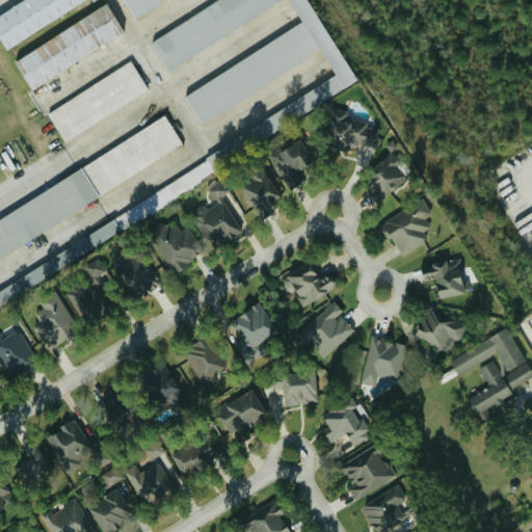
[(308,0),(357,78),(0,304),(0,217),(165,114),(183,142),(0,258),(0,289),(336,74),(320,49),(203,124),(185,96),(302,20),(289,0),(277,0),(168,70),(152,43),(216,0),(162,0),(135,18),(124,0),(308,0)]
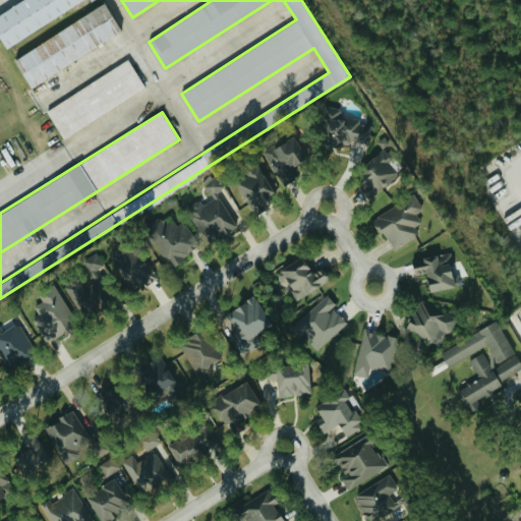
[(0,13),(20,0),(81,0),(7,48),(0,36),(0,13)]
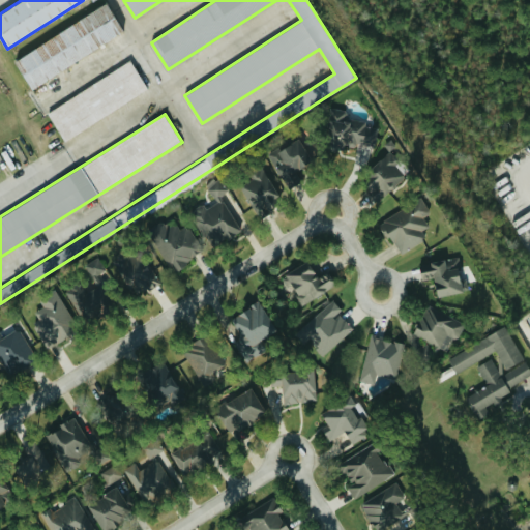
[(107,2),(124,30),(32,88),(15,60),(107,2)]
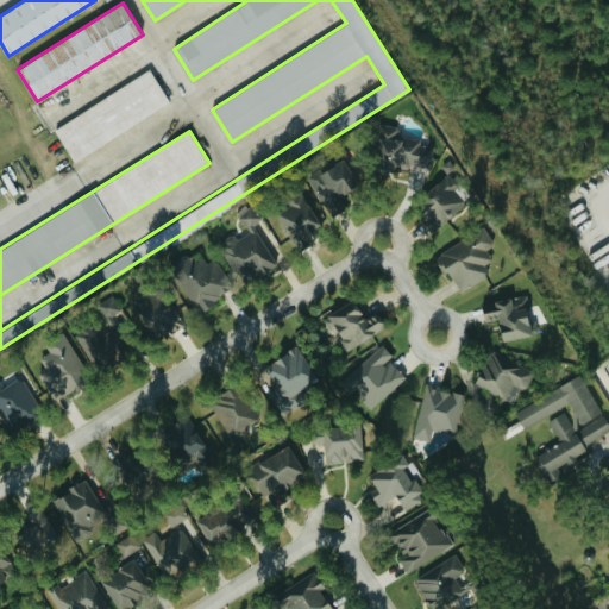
[(149,69),(169,101),(74,162),(54,130),(149,69)]
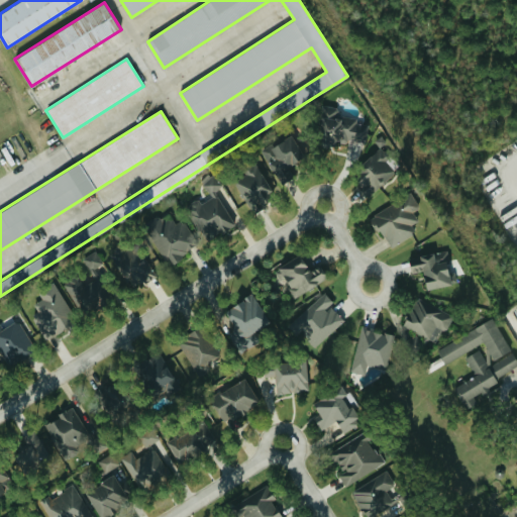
[(366,142),(369,124),(356,122),(356,118),(338,115),(340,107),(321,104),(317,131),(327,133),(325,143),(335,145),(336,137),(366,142)]
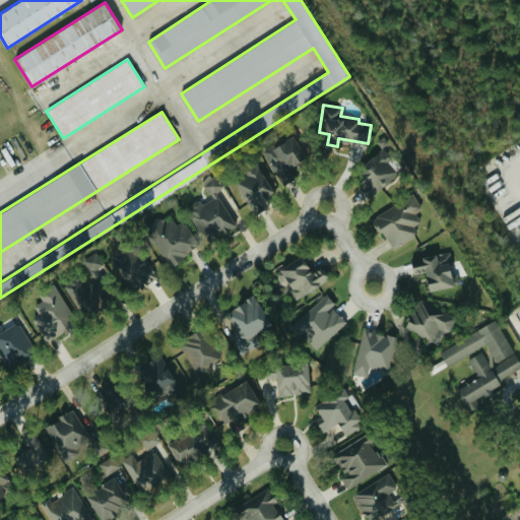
[(262,150),(279,186),(288,181),(282,169),(305,157),(294,134),(262,150)]
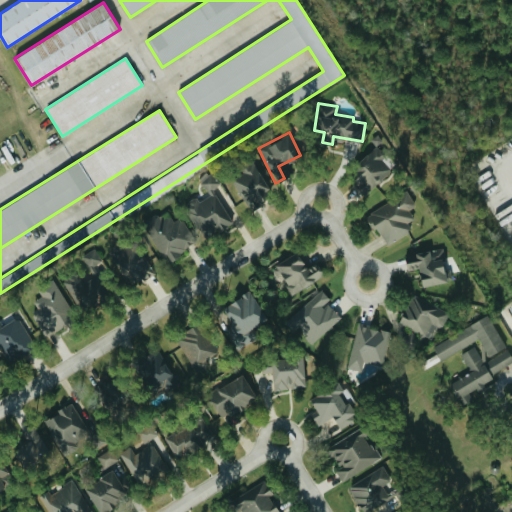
[(376,146),(345,174),(364,194),(395,166),(376,146)]
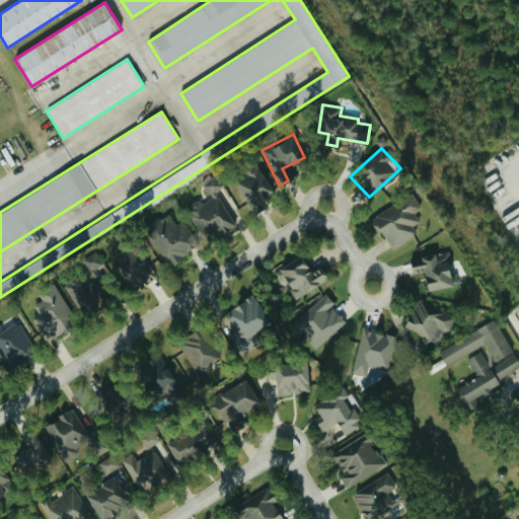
[(270,191),(260,162),(244,168),(247,175),(238,179),(250,211),(267,205),(263,194),(270,191)]
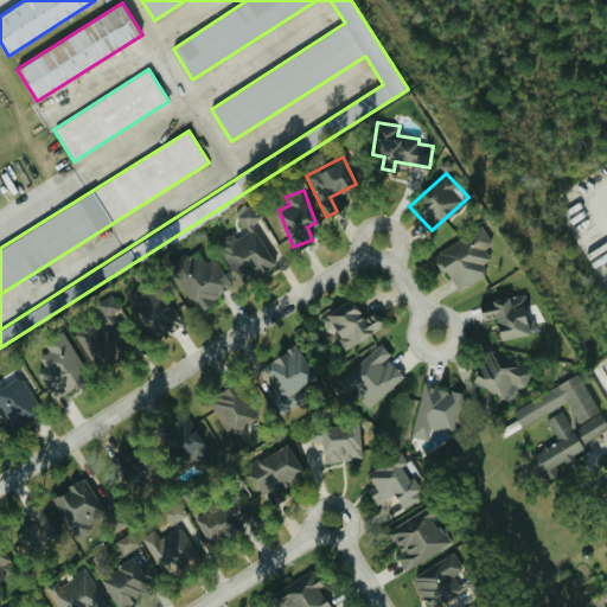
[(254,223),(262,218),(253,200),(236,210),(246,230),(219,242),(240,282),(275,266),(254,223)]
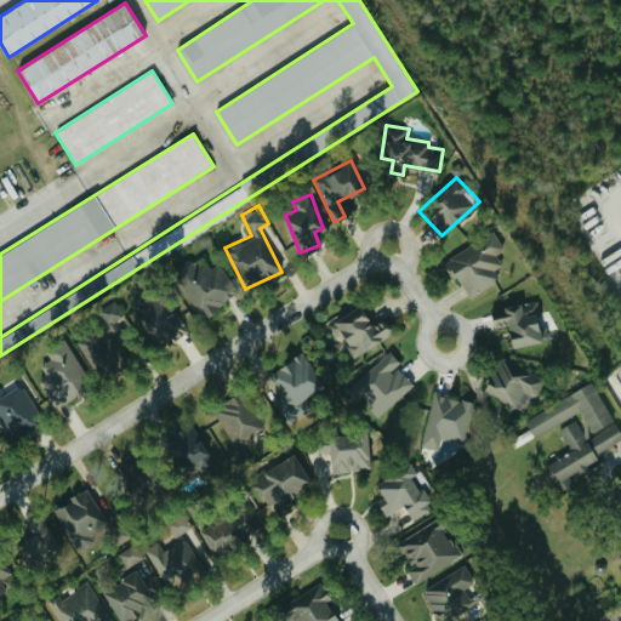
[(467,297),(499,279),(494,269),(502,265),(496,254),(502,250),(497,239),(488,245),(483,238),(445,258),(467,297)]
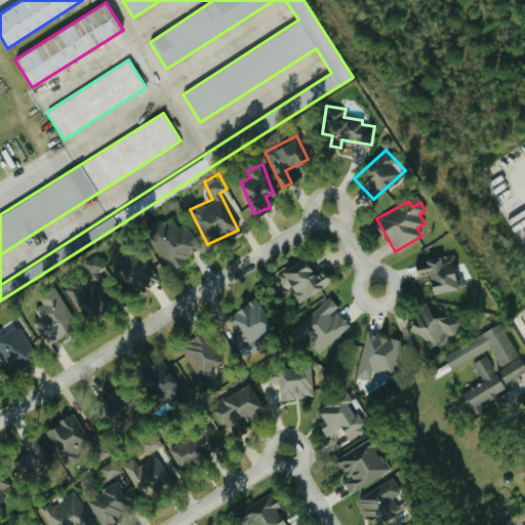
[(202,248),(187,221),(178,227),(174,219),(149,234),(168,268),(202,248)]
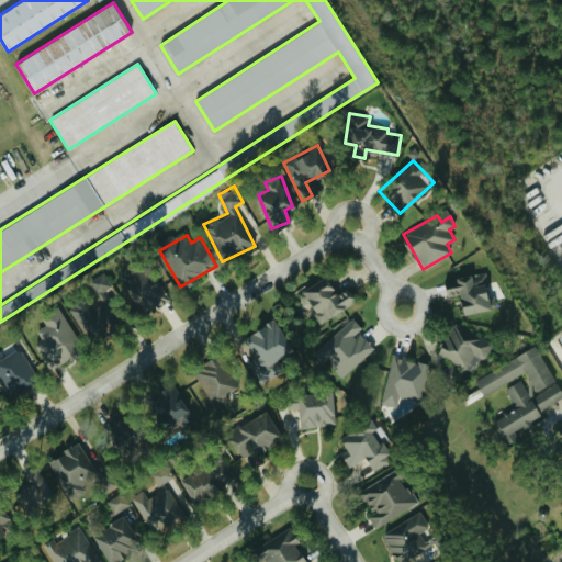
[(157,274),(149,278),(145,268),(124,277),(141,312),(169,299),(157,274)]
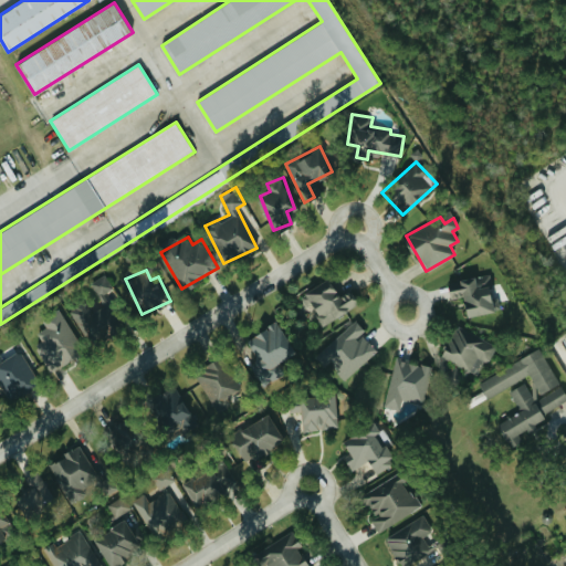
[(70,310),(88,342),(121,324),(103,293),(113,287),(105,273),(90,283),(101,302),(88,308),(84,302),(70,310)]
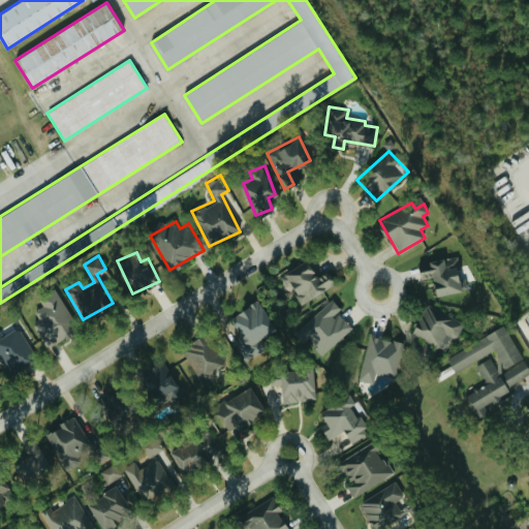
[(436,296),(463,289),(455,255),(428,261),(430,268),(418,270),(421,279),(431,276),(436,296)]
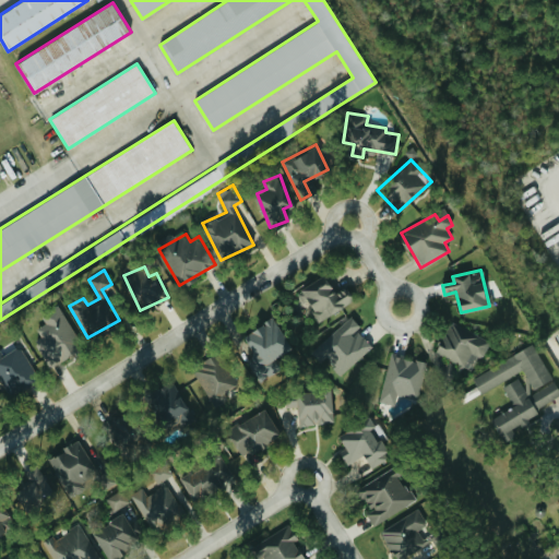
[(355,302),(347,285),(332,292),(325,276),(298,287),(313,320),(355,302)]
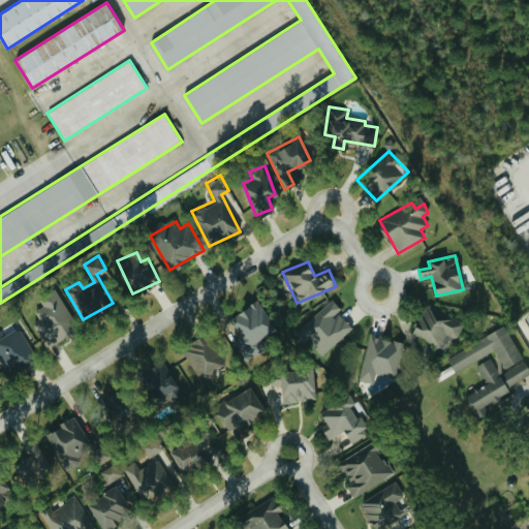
[(38,297),(43,306),(35,309),(38,318),(34,320),(45,345),(76,331),(56,288),(38,297)]
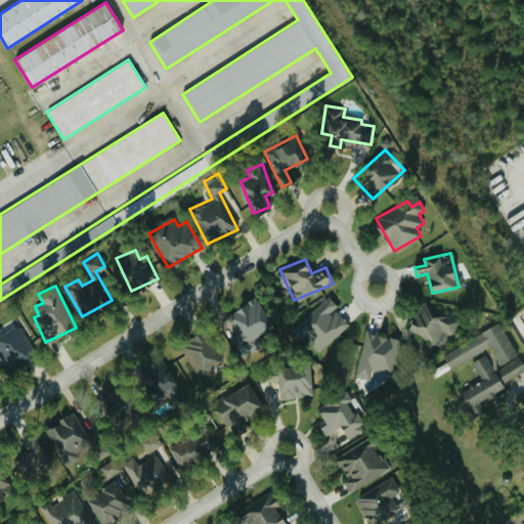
[(339,306),(329,296),(294,329),(302,338),(305,335),(320,351),(349,324),(335,309),(339,306)]
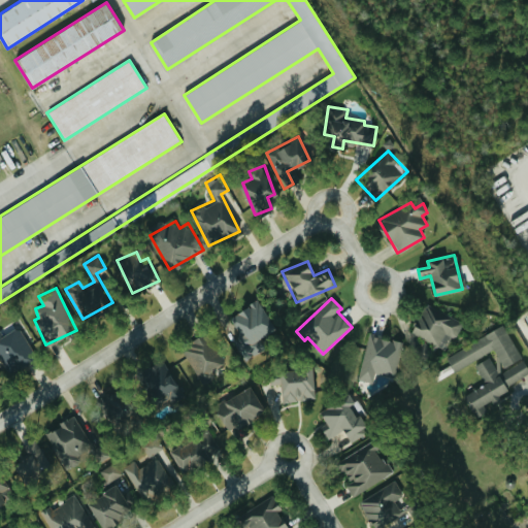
[(229,314),(239,335),(235,337),(245,360),(267,349),(261,336),(274,329),(259,299),(229,314)]
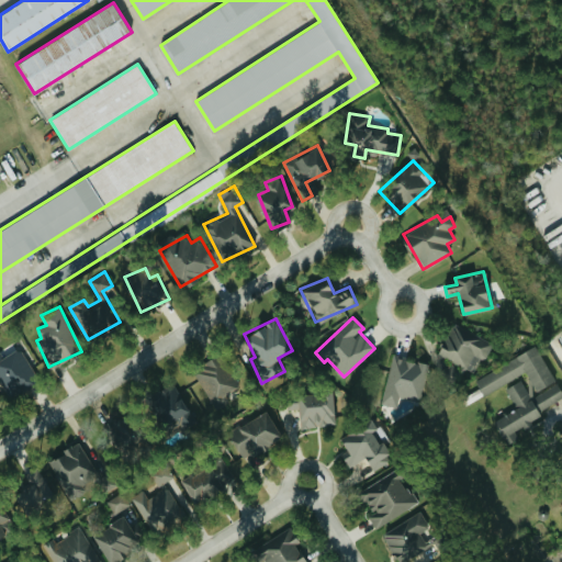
[(474,355),(484,360),(494,340),(452,321),(437,353),(468,369),(474,355)]
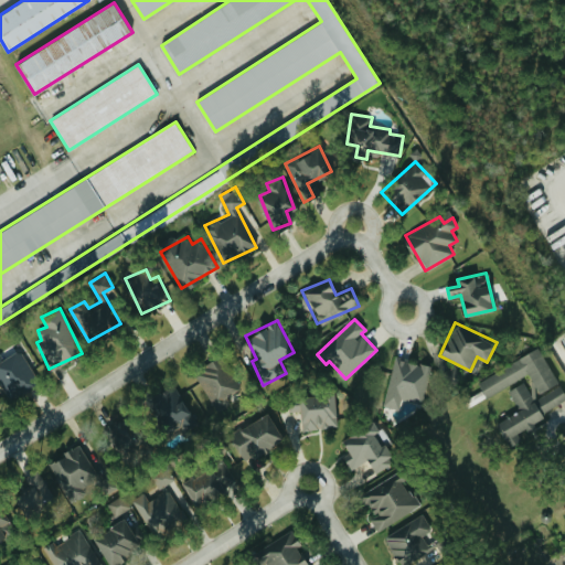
[(0,383),(2,387),(7,385),(13,396),(31,386),(28,380),(35,375),(20,349),(2,359),(0,355),(0,383)]
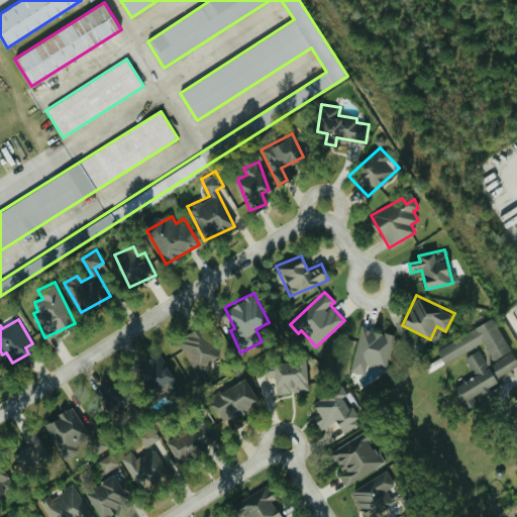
[(437,346),(444,362),(485,342),(489,350),(482,353),(480,349),(466,355),(476,376),(453,386),(463,409),(477,403),(472,392),(516,371),(516,358),(513,350),(511,352),(496,319),(437,346)]
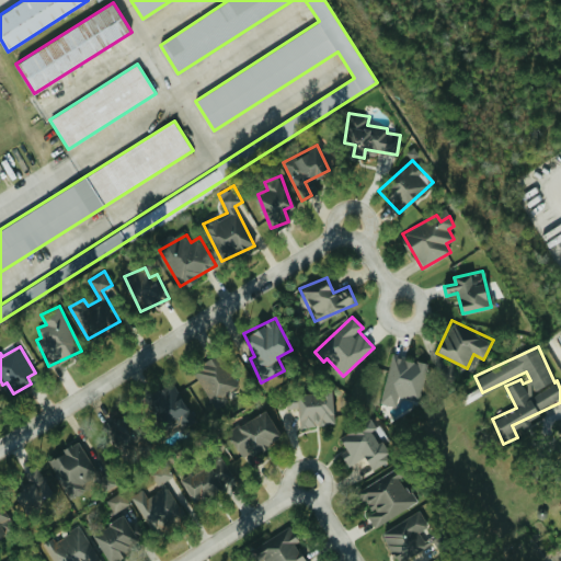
[(213,400),(239,382),(217,352),(192,369),(213,400)]
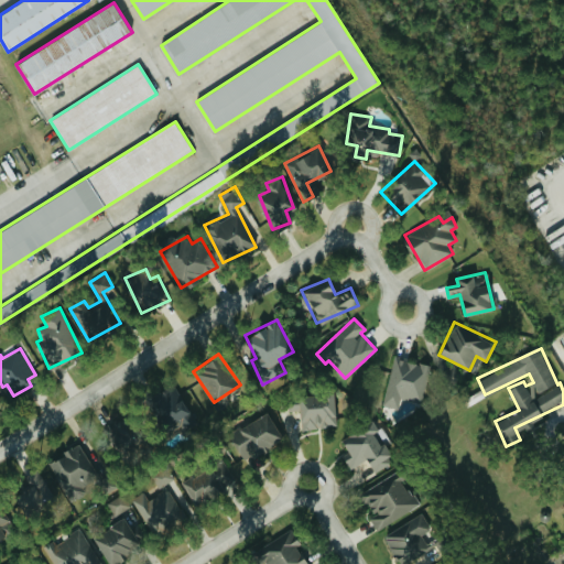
[(431,365),(396,356),(382,402),(399,407),(402,397),(421,401),(431,365)]
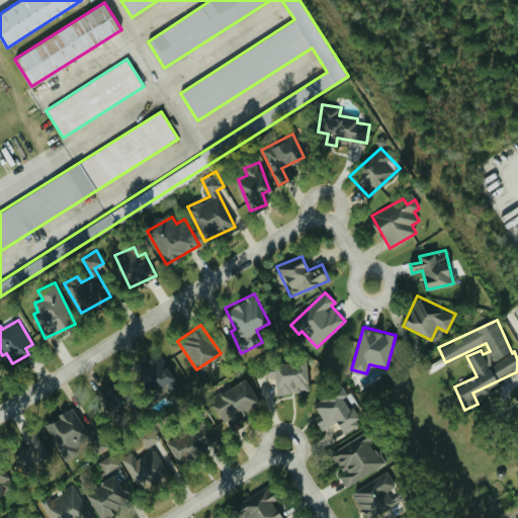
[(153,367),(149,360),(137,367),(155,396),(166,389),(169,394),(180,386),(164,360),(153,367)]
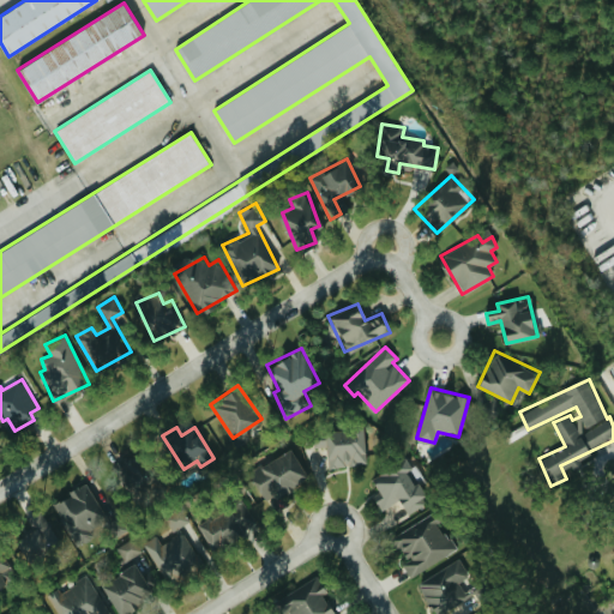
[(365,428),(314,429),(314,446),(326,446),(326,465),(365,464),(365,428)]
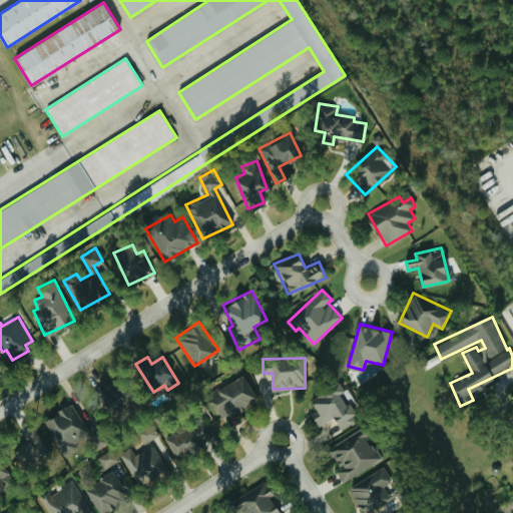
[(220,418),(257,400),(244,375),(208,393),(220,418)]
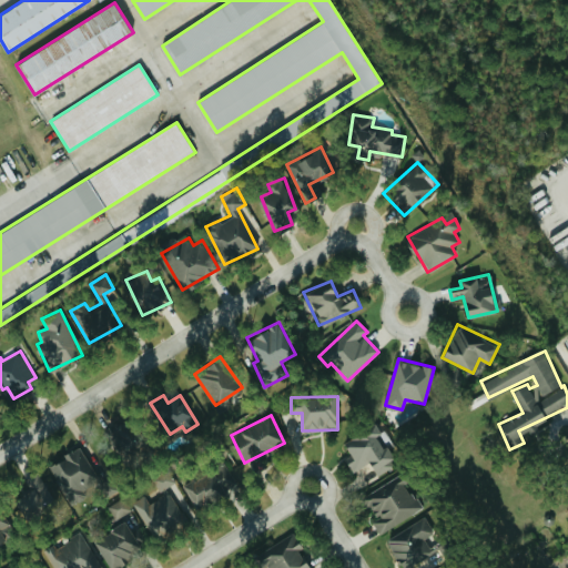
[(120,456),(140,446),(125,416),(105,427),(120,456)]
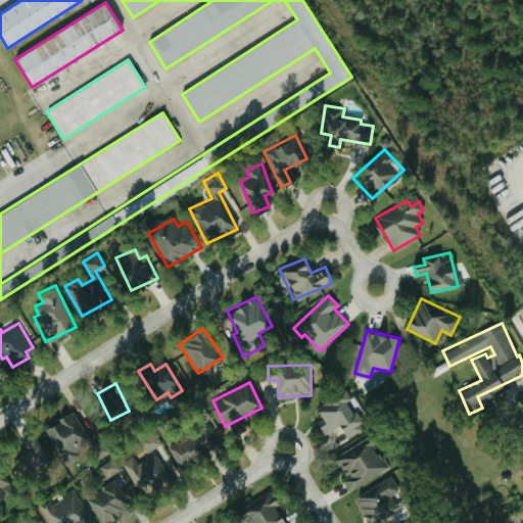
[(327,432),(340,425),(346,437),(365,428),(355,410),(351,412),(345,400),(349,398),(345,390),(314,407),(327,432)]
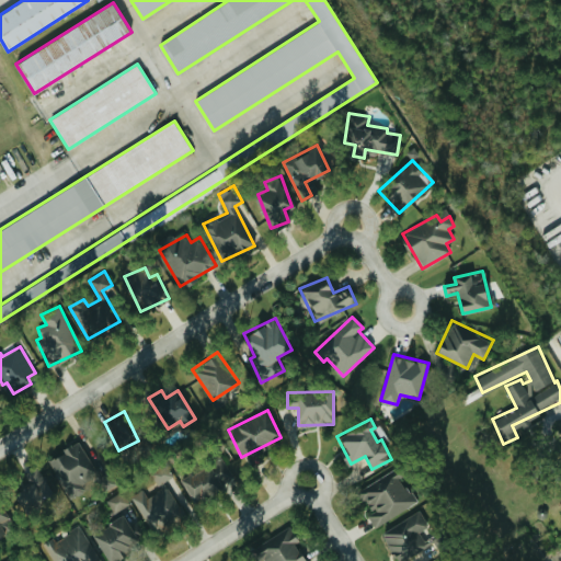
[(47,458),(70,499),(88,489),(82,480),(96,472),(79,441),(47,458)]
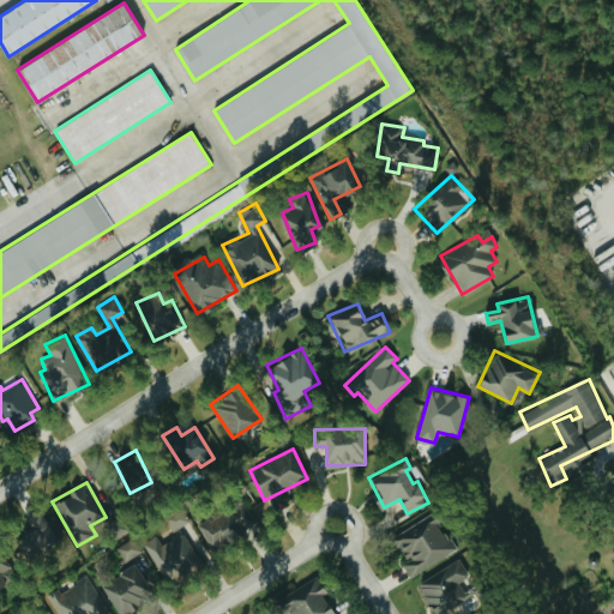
[(198,527),(212,549),(258,519),(244,497),(198,527)]
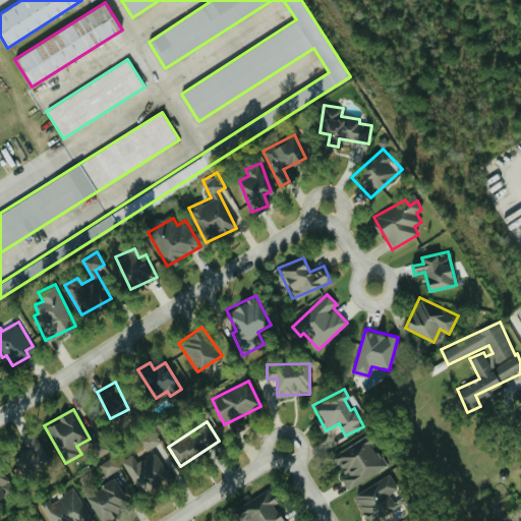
[(121,460),(142,495),(172,476),(153,446),(161,442),(154,430),(140,439),(150,453),(137,461),(132,453),(121,460)]
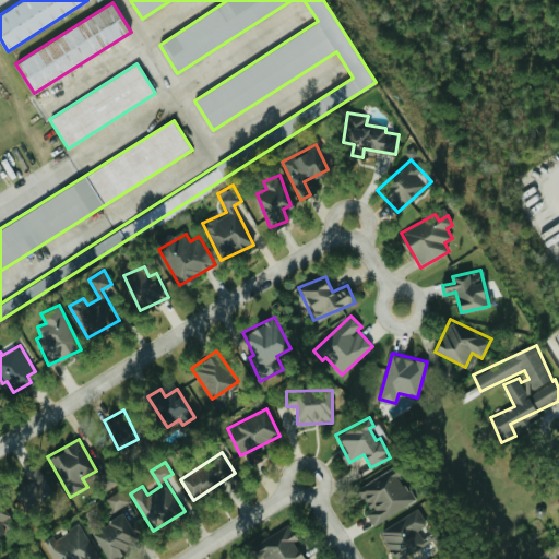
[(373,525),(415,499),(394,465),(358,488),(370,509),(366,512),(373,525)]
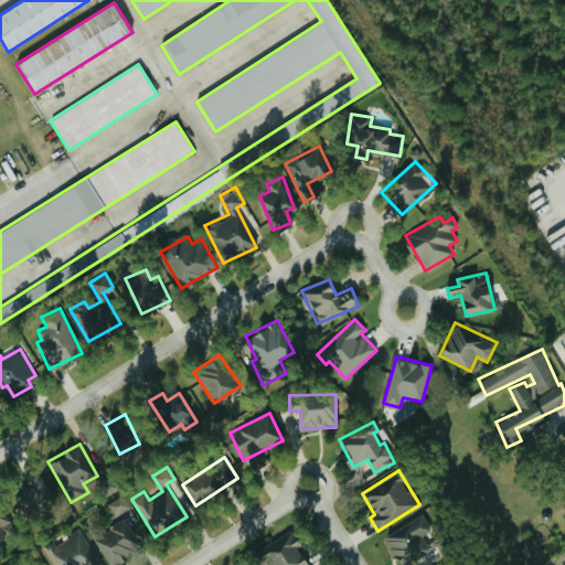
[(53,503),(45,473),(31,477),(33,484),(18,488),(23,510),(53,503)]
